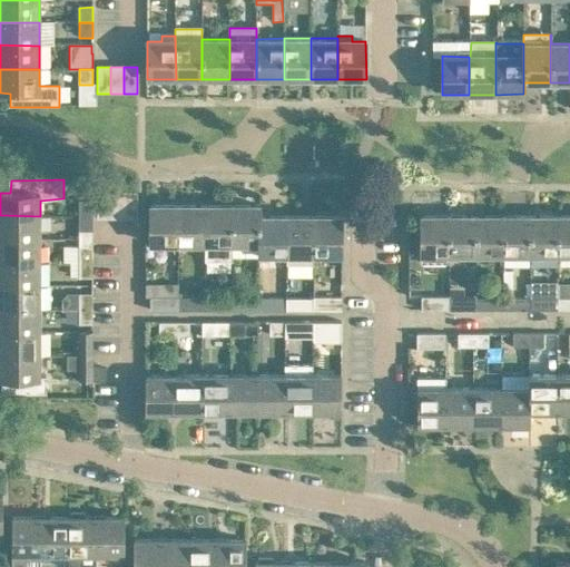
[(97,220),(110,220),(110,193),(97,193),(97,220)]
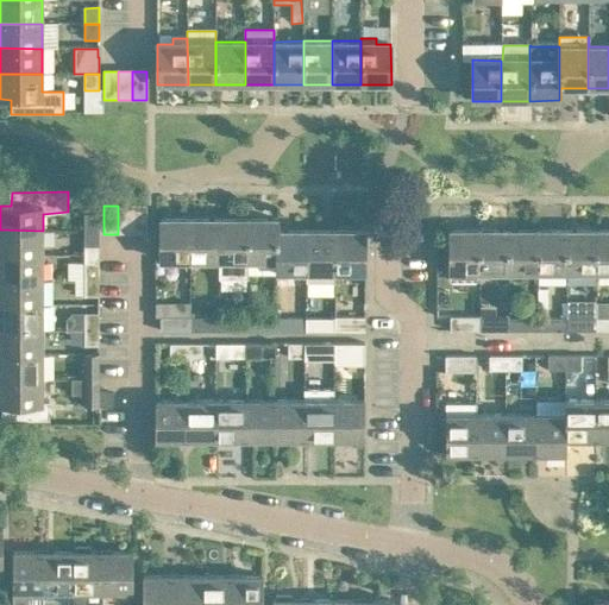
[(118,206),(118,234),(132,234),(132,206),(118,206)]
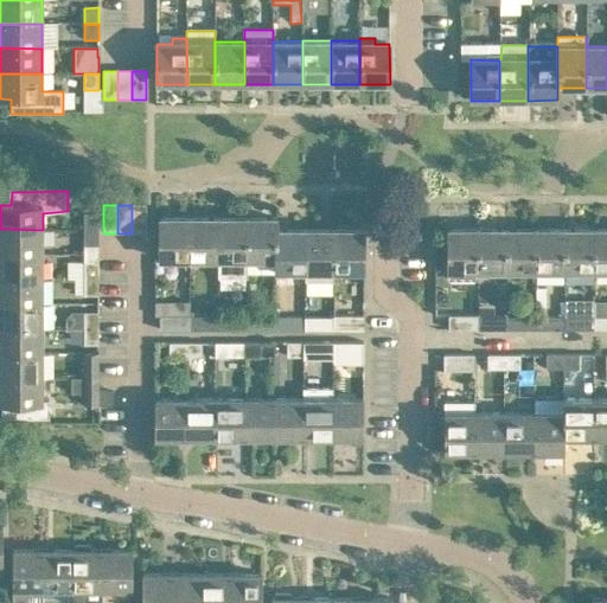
[(146,205),(132,205),(132,233),(146,233),(146,205)]
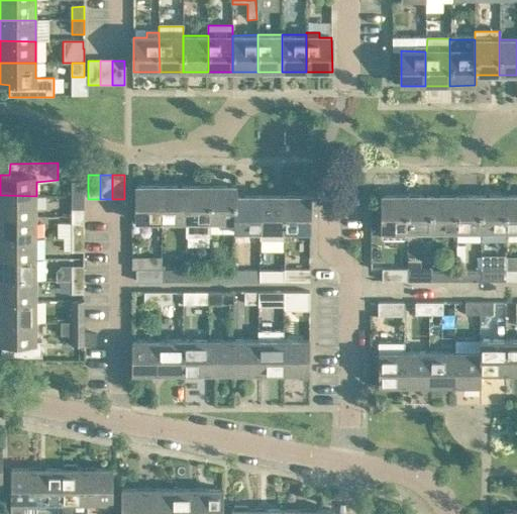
[(72,183),(72,196),(84,196),(84,183),(72,183)]
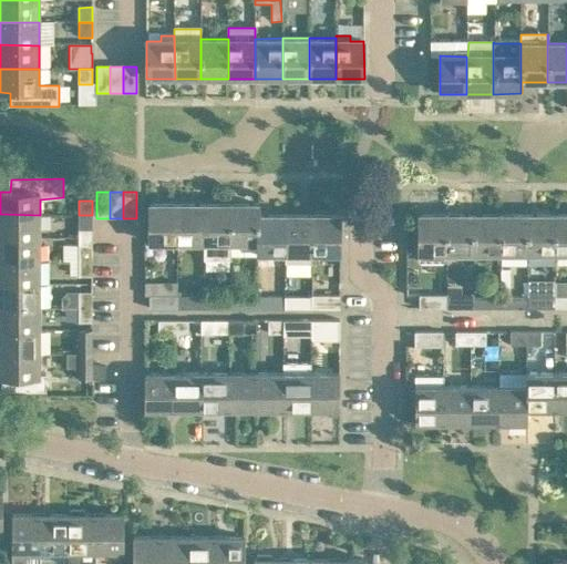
[(163,249),(178,249),(178,243),(177,243),(177,206),(150,206),(150,244),(163,244),(163,249)]
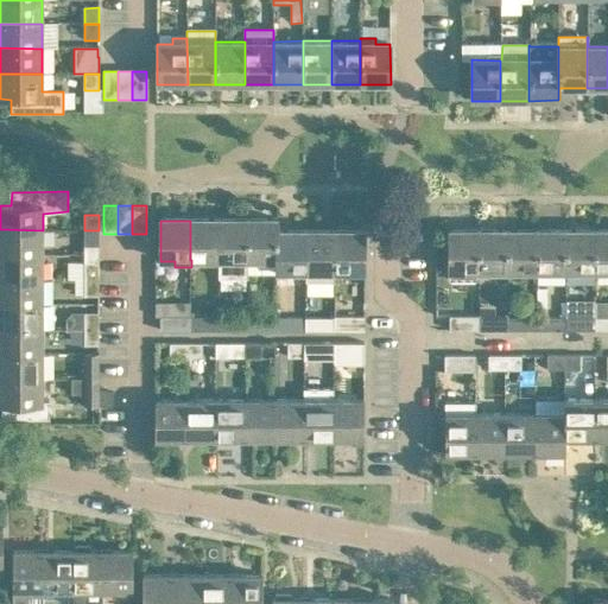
[(190,221),(190,260),(191,260),(219,260),(219,221),(190,221)]
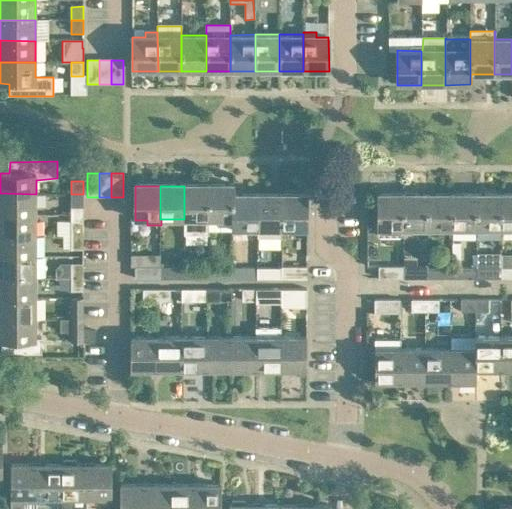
[(208,219),(209,219),(209,186),(184,186),(184,219),(184,236),(208,236),(208,219)]
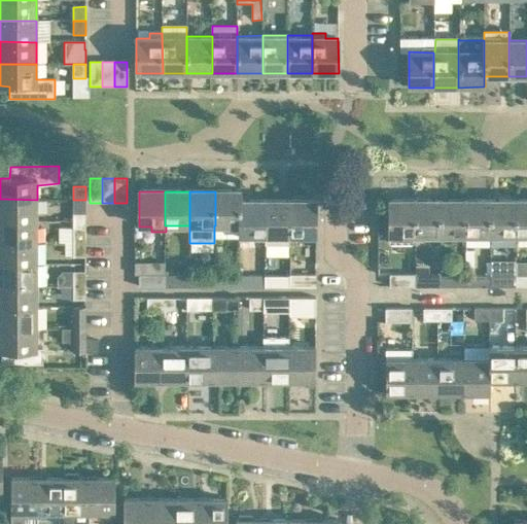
[(240,191),(215,191),(215,225),(239,225),(240,225),(240,202),(240,191)]
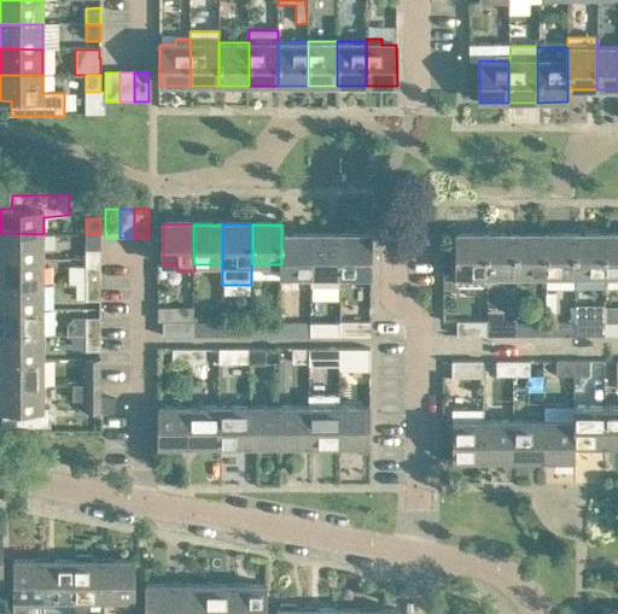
[(0,259),(44,259),(44,234),(0,233),(0,259)]
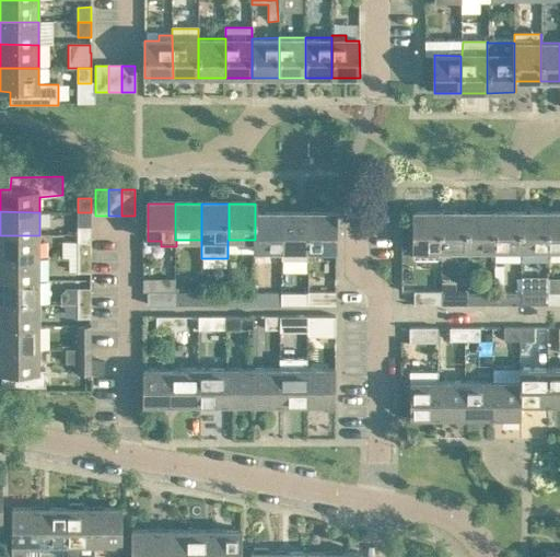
[(78,212),(78,235),(91,235),(91,212),(78,212)]
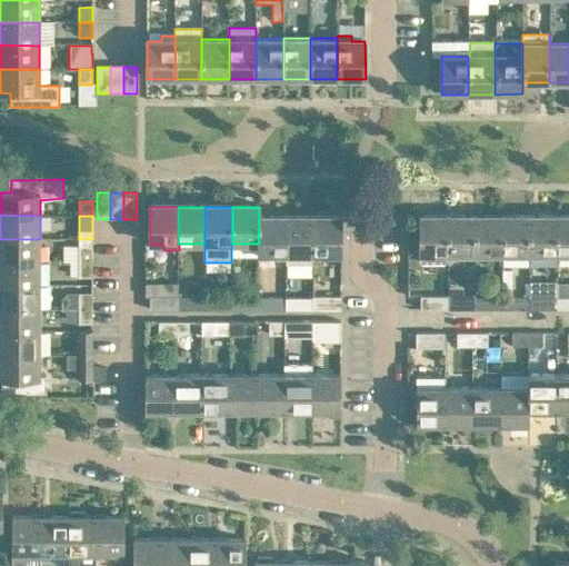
[(420,265),(449,265),(449,255),(448,255),(448,217),(420,217),(420,256),(420,265)]
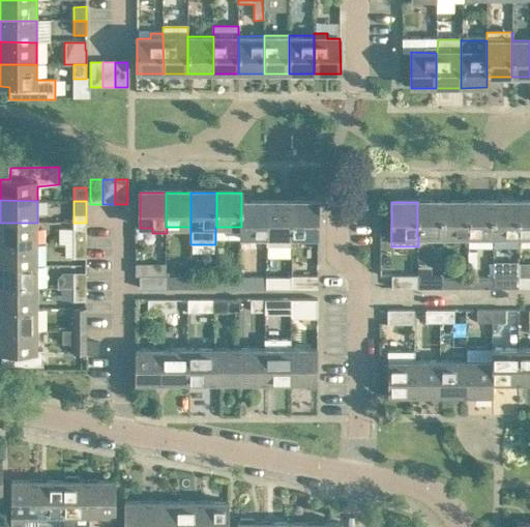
[(417,237),(418,237),(442,237),(442,202),(417,202),(417,237)]
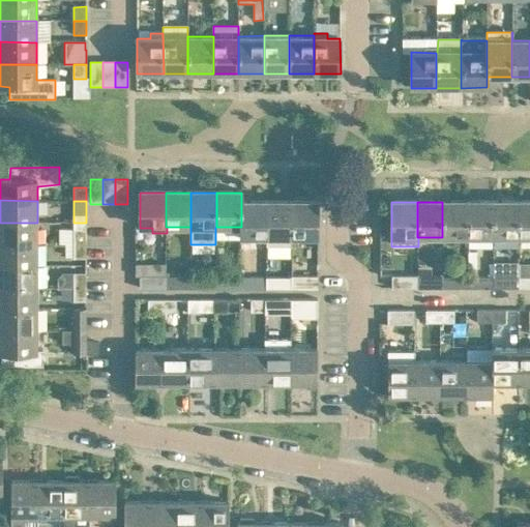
[(467,202),(442,202),(442,237),(468,237),(467,202)]
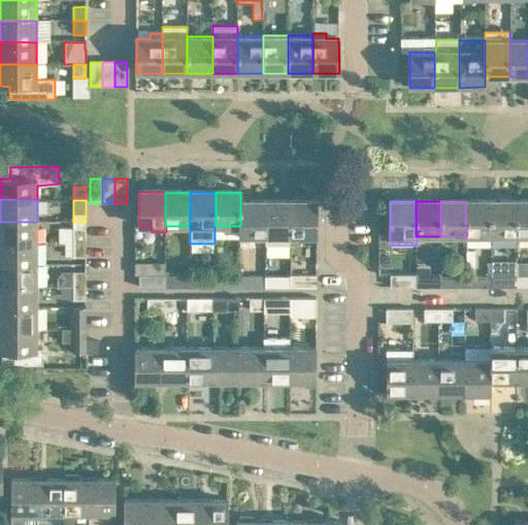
[(491,201),(465,201),(466,236),(491,236),(491,201)]
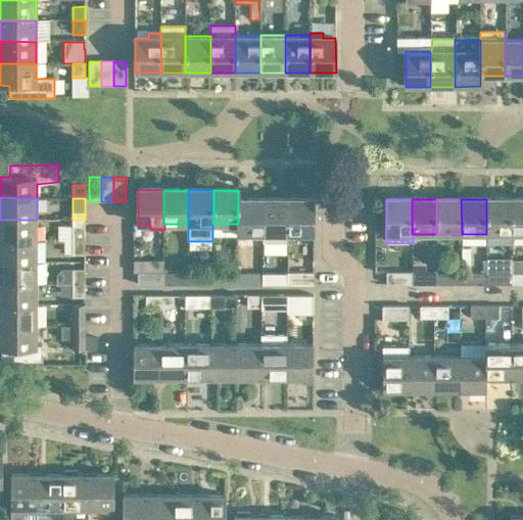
[(511,199),(486,199),(486,234),(511,234),(511,199)]
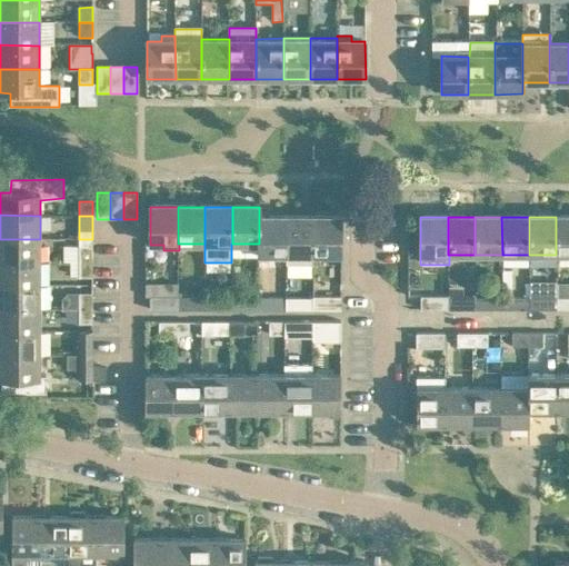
[(568,217),(556,217),(556,255),(568,254),(568,217)]
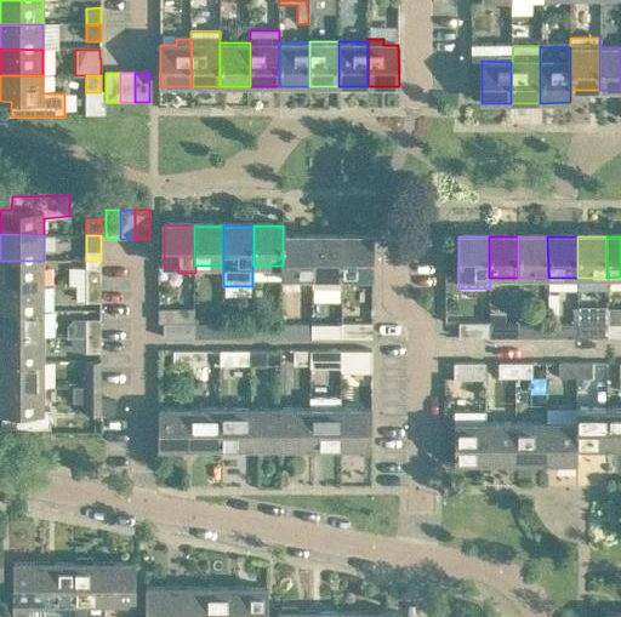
[(281,266),(281,278),(313,278),(313,238),(283,238),(283,266),(281,266)]
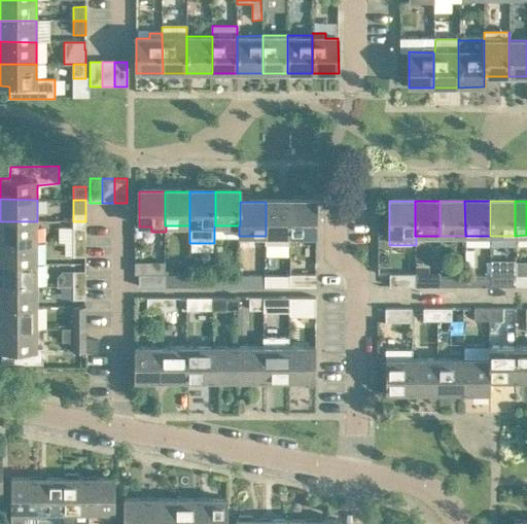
[(266,202),(266,236),(266,246),(290,246),(290,241),(290,236),(289,202),(266,202)]
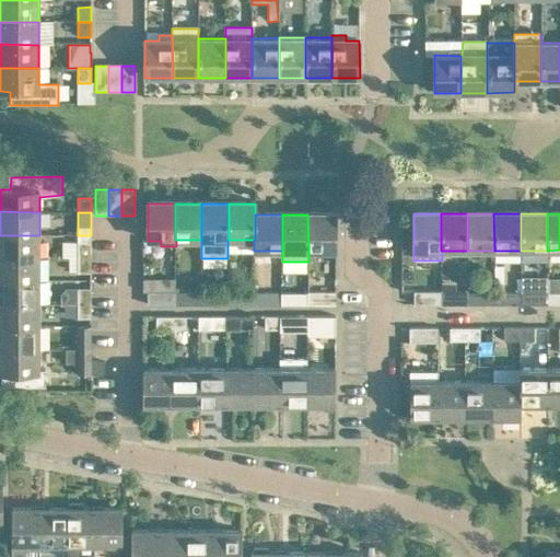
[(307,215),(308,251),(308,256),(322,256),(322,252),(336,252),(336,215),(307,215)]
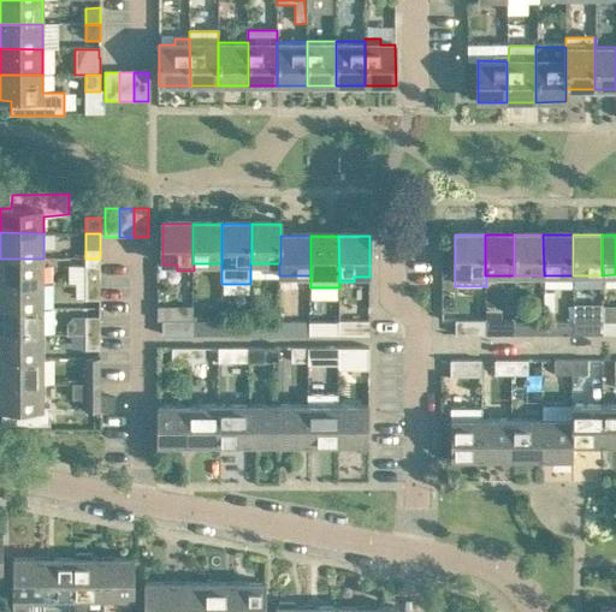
[(0,284),(43,284),(43,259),(0,259),(0,284)]
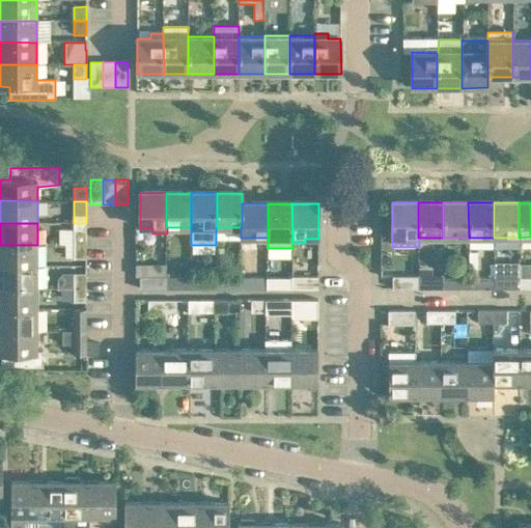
[(86,223),(74,223),(74,245),(86,245),(86,223)]
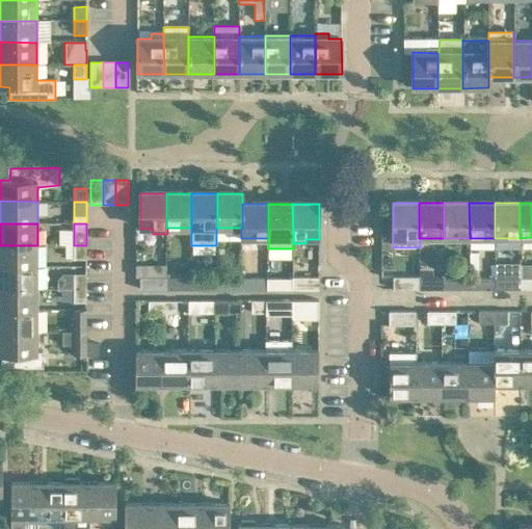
[(0,267),(37,267),(37,245),(0,245),(0,267)]
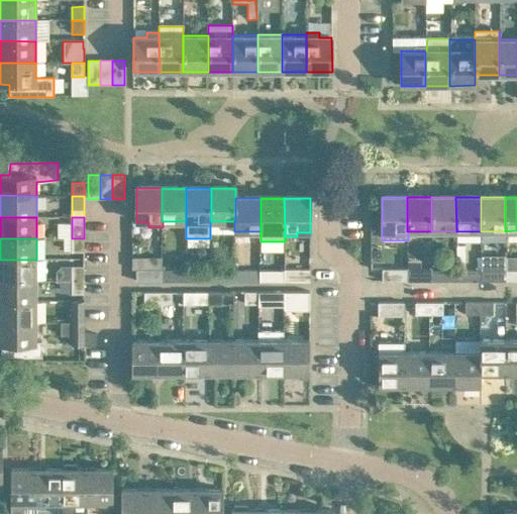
[(84,253),(84,238),(72,238),(72,253),(84,253)]
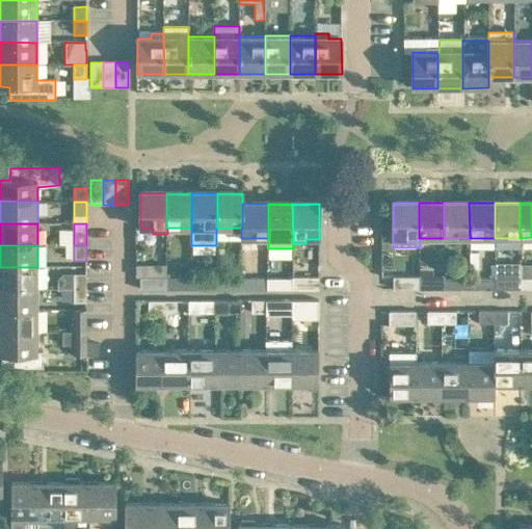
[(0,288),(37,289),(37,267),(0,267),(0,288)]
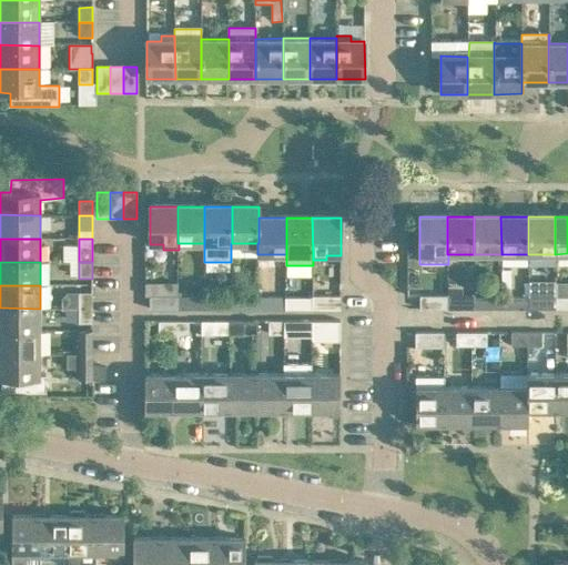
[(62,300),(62,310),(79,309),(92,309),(92,294),(79,294),(66,294),(62,300)]
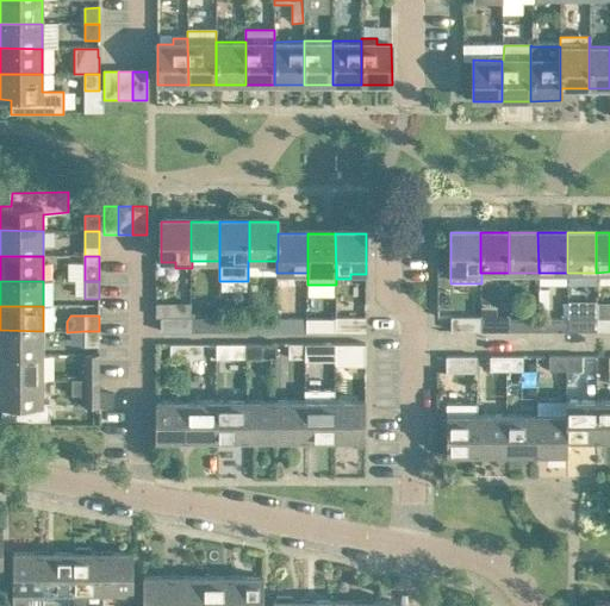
[(335,320),(336,320),(336,333),(365,333),(365,319),(335,318),(335,320)]
